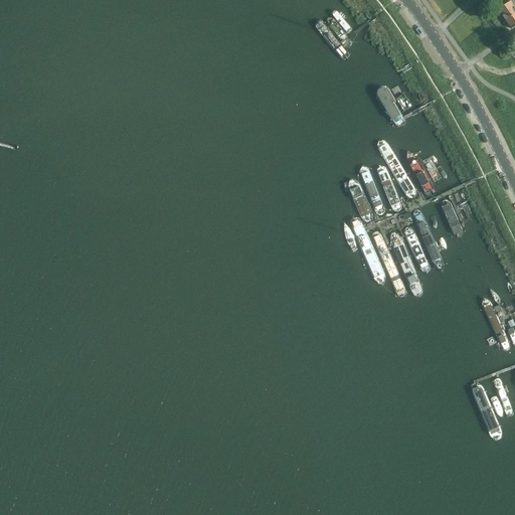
[(514,27),(514,6),(512,2),(508,4),(499,10),(512,29),(514,27)]
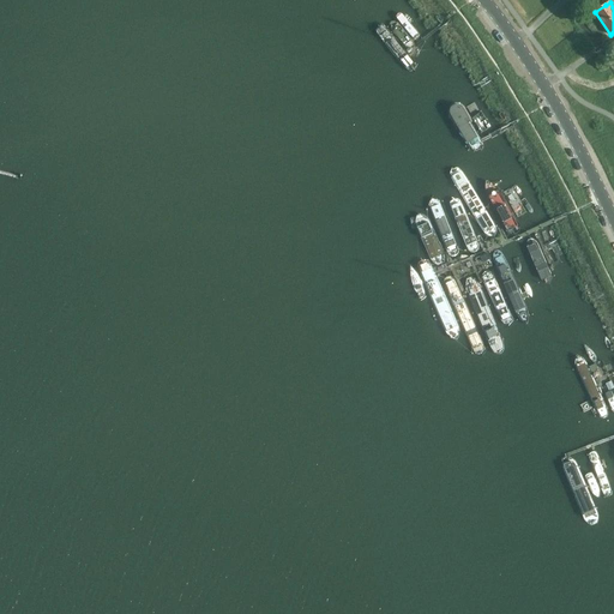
[(380,19),(371,18),(369,25),(409,73),(411,73),(413,73),(415,73),(416,72),(417,71),(419,70),(419,68),(419,66),(417,65),(380,19)]
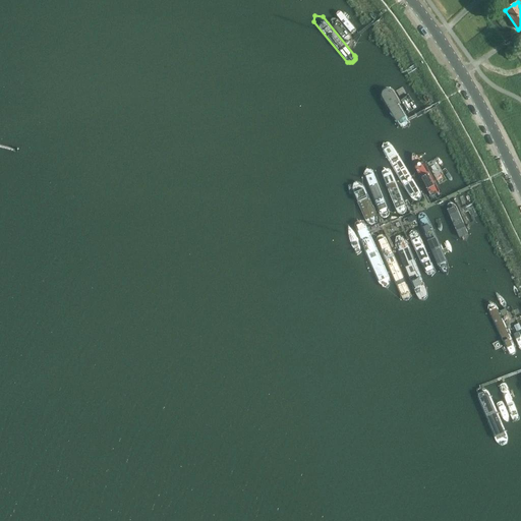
[(410,121),(409,121),(393,90),(393,89),(392,89),(391,89),(390,89),(389,89),(388,89),(387,90),(386,91),(386,92),(385,92),(385,93),(385,94),(401,126),(402,127),(403,127),(404,128),(405,128),(406,128),(407,127),(408,127),(409,126),(409,125),(410,125),(410,124),(410,123),(410,122),(410,121)]
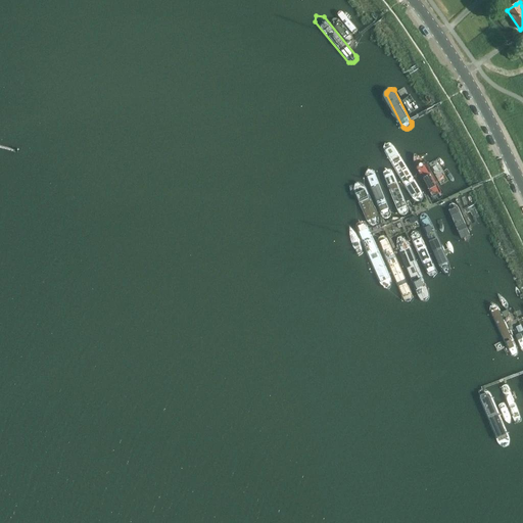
[(418,194),(418,193),(397,147),(396,147),(396,146),(395,146),(394,145),(393,145),(392,145),(391,145),(390,145),(389,146),(388,147),(388,148),(388,149),(388,150),(388,151),(409,196),(410,197),(410,198),(411,199),(411,200),(412,200),(413,201),(414,201),(415,201),(416,201),(417,201),(418,200),(418,199),(418,198),(418,197),(419,196),(418,195),(418,194)]
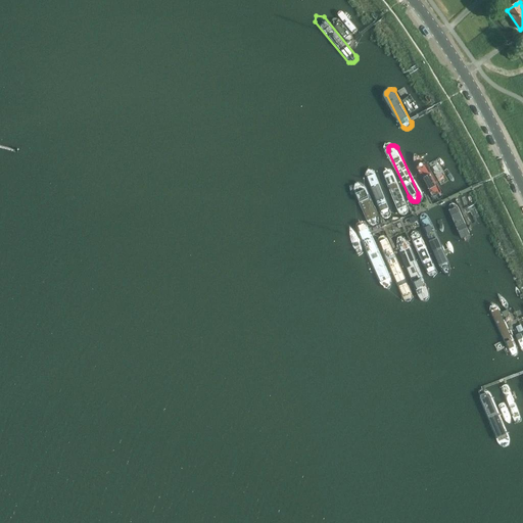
[(415,168),(416,169),(435,200),(436,200),(437,201),(438,201),(439,201),(440,201),(441,200),(442,200),(443,199),(444,198),(445,197),(445,196),(445,195),(445,194),(445,193),(425,162),(424,161),(422,160),(421,159),(419,158),(418,158),(416,157),(415,157),(414,158),(414,159),(414,161),(414,162),(414,163),(414,164),(415,167),(415,168)]
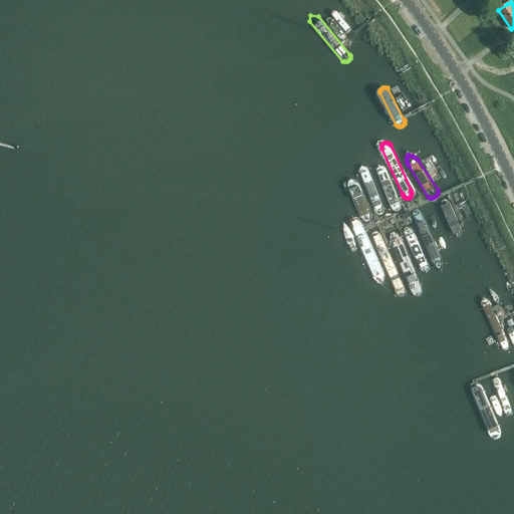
[(396,202),(396,201),(382,166),(377,164),(376,168),(388,203),(388,204),(389,204),(389,205),(389,206),(390,206),(391,207),(392,207),(393,207),(394,207),(394,206),(395,206),(396,205),(396,204),(396,203),(396,202)]
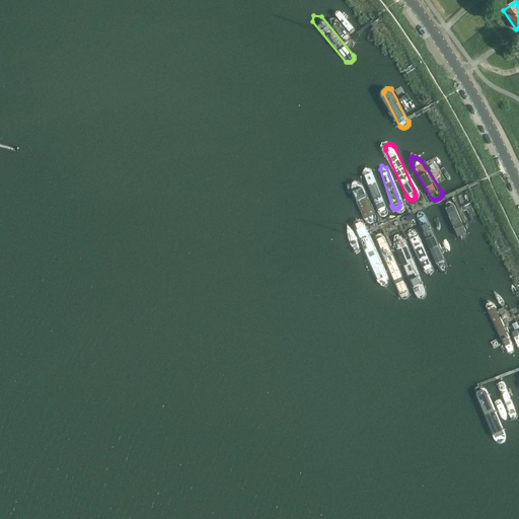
[(363,172),(364,173),(378,212),(378,213),(378,214),(379,215),(380,216),(380,217),(381,217),(382,218),(383,218),(384,218),(385,218),(386,218),(387,217),(387,216),(388,215),(388,214),(388,213),(389,211),(389,210),(374,172),(374,171),(374,170),(374,169),(373,168),(372,167),(371,167),(370,167),(369,166),(368,166),(367,167),(366,167),(365,168),(364,169),(364,170),(364,171),(363,172)]
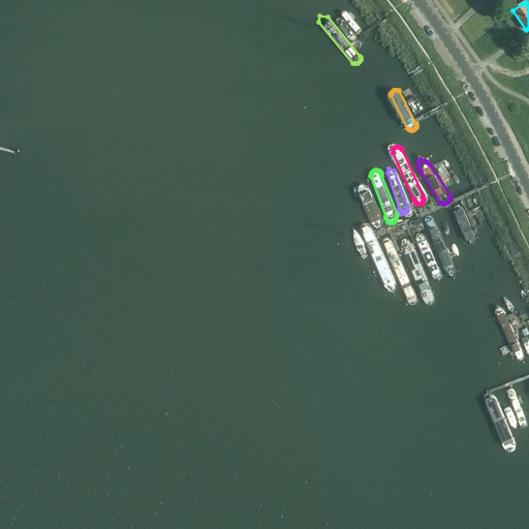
[(384,223),(384,222),(369,188),(362,185),(360,194),(374,227),(375,227),(375,228),(376,228),(377,229),(378,229),(379,229),(380,229),(381,229),(382,229),(383,228),(384,227),(384,226),(384,225),(385,224),(385,223),(384,223)]
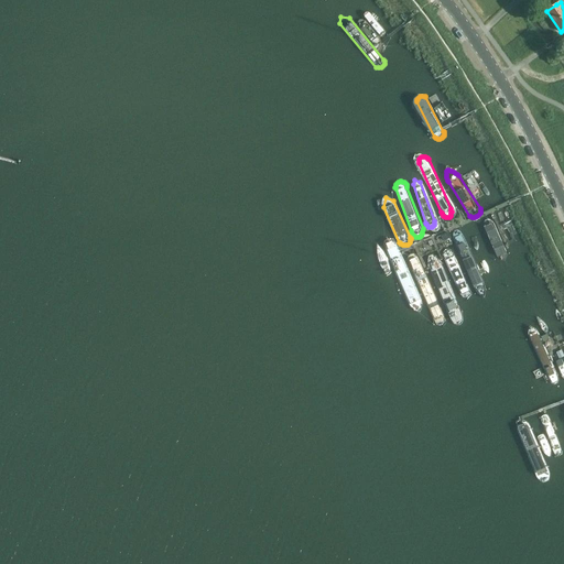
[(485,221),(485,223),(499,257),(500,258),(501,259),(502,260),(503,260),(505,261),(506,262),(507,262),(508,261),(508,260),(508,259),(509,257),(509,256),(509,255),(508,253),(494,219),(494,218),(492,217),(491,217),(490,216),(489,216),(488,216),(488,217),(487,217),(486,217),(486,218),(485,219),(485,220),(485,221)]
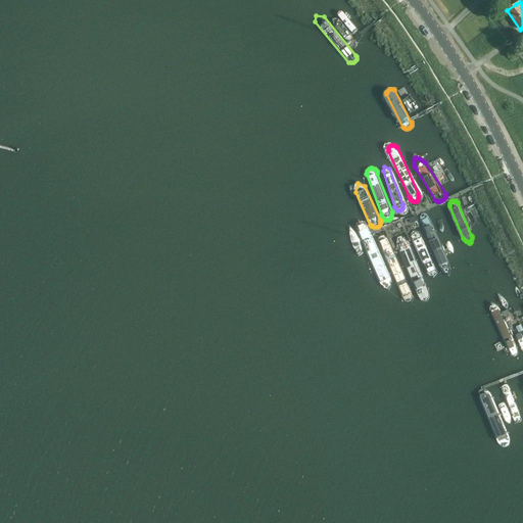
[(421,218),(421,219),(438,266),(439,268),(440,270),(441,271),(443,272),(444,274),(445,275),(447,276),(448,277),(448,275),(449,274),(449,272),(449,270),(449,268),(449,266),(449,265),(431,216),(431,215),(430,214),(429,212),(428,212),(427,212),(426,212),(425,212),(424,212),(423,214),(422,215),(422,216),(421,217),(421,218)]
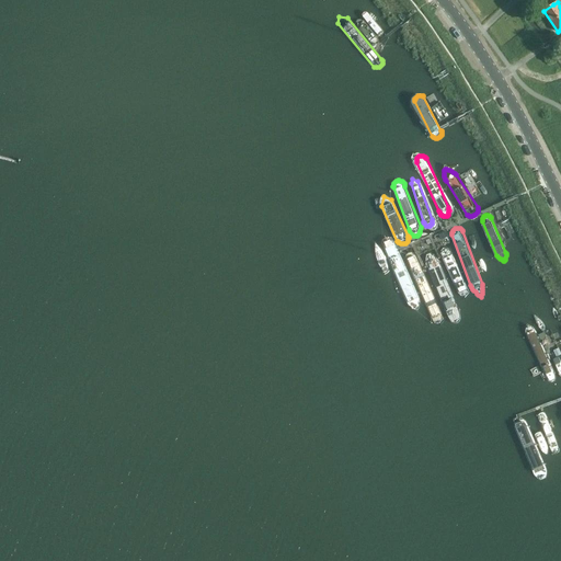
[(384,244),(384,245),(408,301),(409,304),(409,305),(410,306),(411,306),(412,307),(413,308),(414,309),(415,309),(416,309),(419,309),(420,308),(421,307),(421,306),(422,305),(422,304),(422,302),(422,301),(422,300),(421,299),(395,240),(393,239),(392,238),(391,238),(390,237),(389,237),(388,238),(387,238),(386,238),(386,239),(385,239),(385,240),(384,241),(384,242),(384,243),(384,244)]
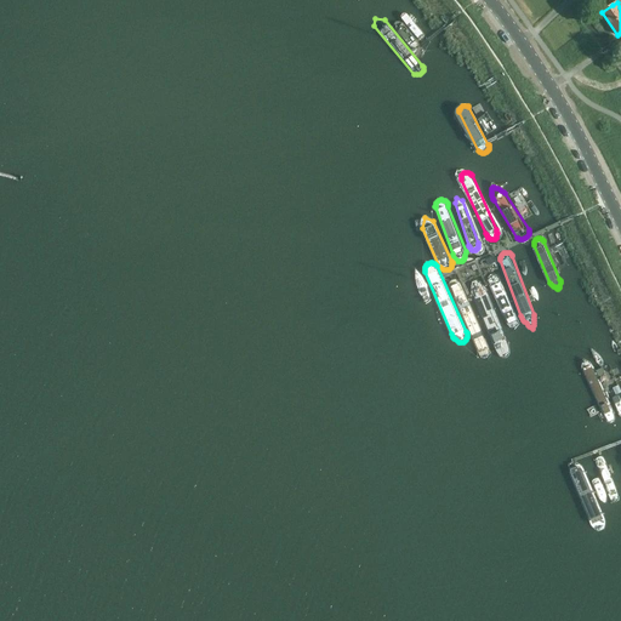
[(488,279),(488,280),(506,324),(506,325),(507,325),(508,326),(510,328),(511,328),(512,328),(513,328),(514,326),(516,325),(517,324),(517,323),(517,322),(517,320),(500,277),(500,275),(499,274),(497,273),(496,273),(495,273),(494,273),(493,273),(491,274),(490,274),(490,275),(489,275),(489,277),(488,278),(488,279)]
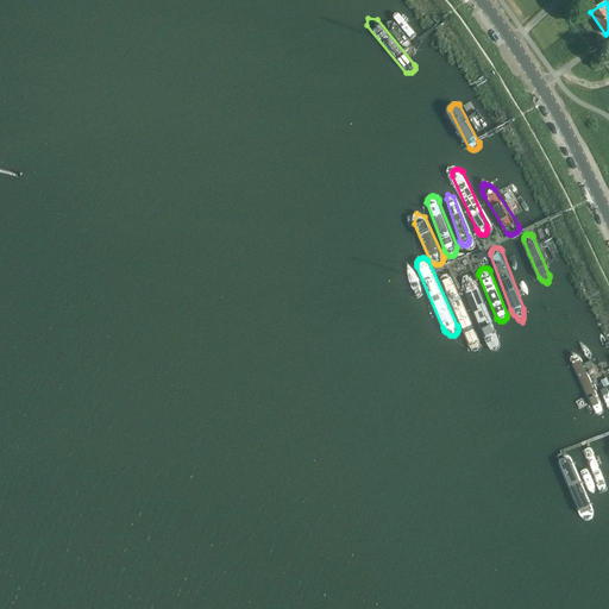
[(443,282),(443,283),(471,351),(472,352),(473,353),(475,353),(476,353),(477,353),(478,353),(479,353),(481,352),(481,351),(482,351),(482,350),(482,349),(482,347),(482,346),(452,277),(452,276),(451,276),(451,275),(450,275),(449,275),(447,274),(446,275),(445,275),(444,275),(444,276),(443,277),(441,278),(441,280),(441,281),(443,281),(443,282)]
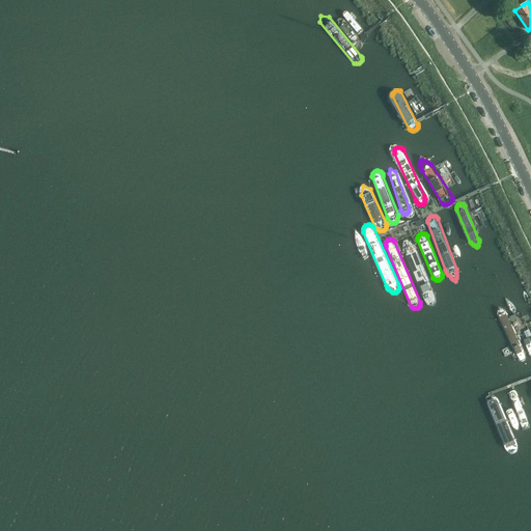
[(403,252),(425,305),(426,306),(428,307),(430,307),(432,307),(434,306),(436,305),(436,303),(437,301),(414,246),(412,243),(409,240),(408,240),(407,240),(406,240),(404,241),(403,244),(403,248),(403,252)]
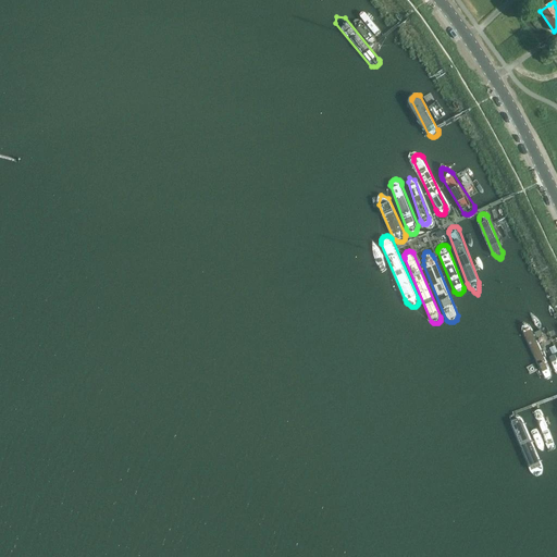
[(523,333),(544,378),(544,379),(545,380),(546,381),(547,381),(548,381),(549,381),(551,381),(552,380),(553,379),(554,378),(554,376),(554,375),(554,374),(553,374),(553,373),(533,329),(532,327),(531,326),(530,325),(528,325),(527,324),(524,324),(524,325),(523,326),(523,329),(523,330),(523,331),(523,333)]
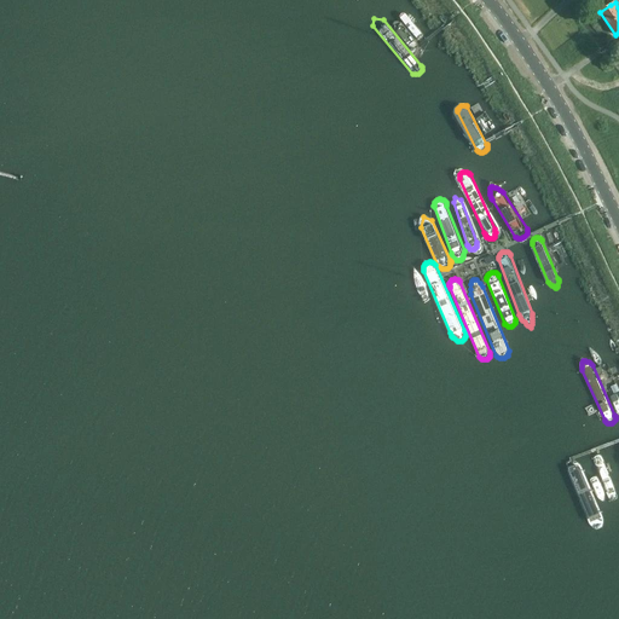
[(572,472),(590,526),(590,527),(591,527),(591,528),(593,530),(593,531),(594,531),(595,532),(596,532),(597,532),(599,532),(600,532),(601,531),(602,531),(602,530),(603,528),(605,527),(605,526),(605,525),(605,524),(605,522),(603,521),(585,467),(585,466),(584,464),(583,463),(583,462),(582,462),(580,462),(579,461),(578,461),(577,461),(576,461),(576,462),(574,462),(573,463),(572,464),(571,466),(571,467),(571,468),(571,469),(571,470),(572,472)]
